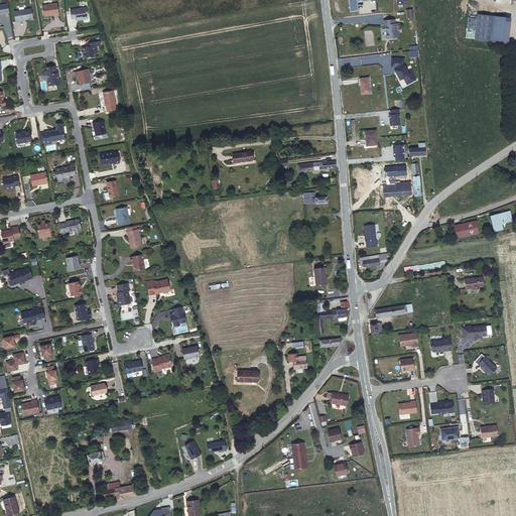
[(53,0),(49,0),(39,2),(41,13),(51,11),(51,12),(56,11),(53,0)]
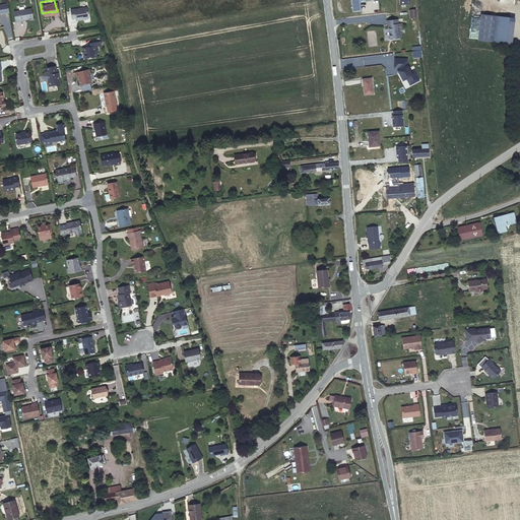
[(350,0),(352,10),(361,9),(359,0),(350,0)]
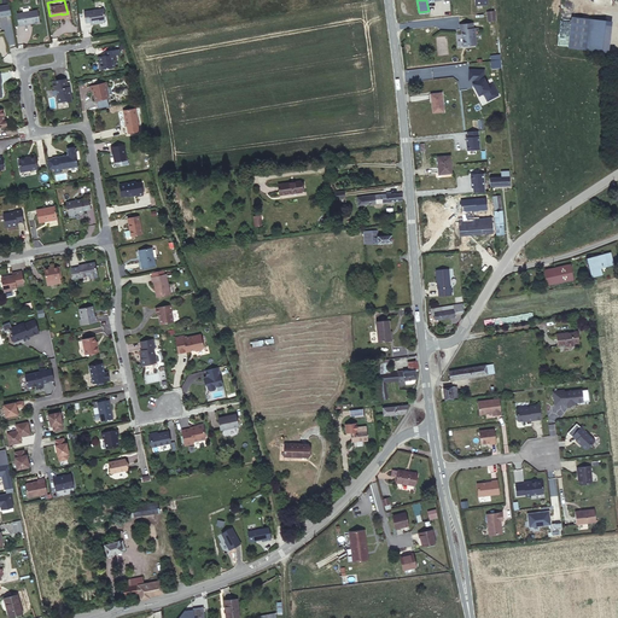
[(103,15),(100,4),(81,7),(83,18),(87,17),(89,17),(91,18),(91,19),(95,18),(101,17),(103,15)]
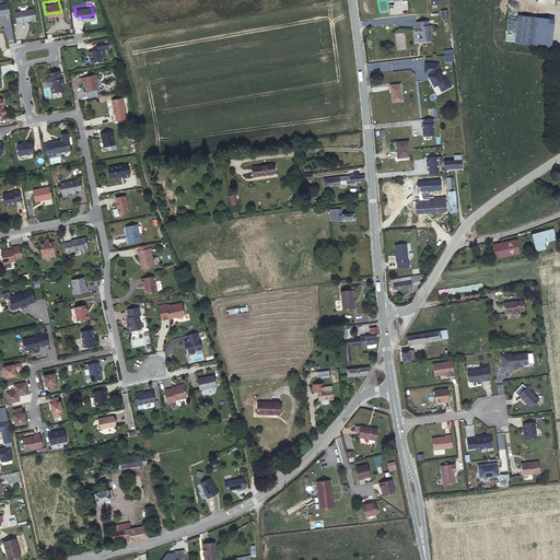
[(31,6),(12,10),(14,21),(33,16),(31,6)]
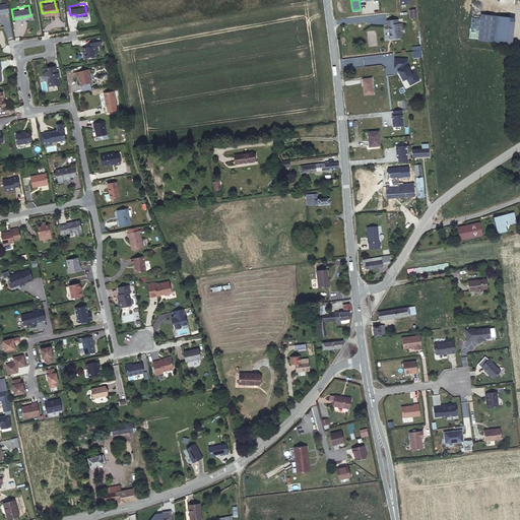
[(512,18),(481,14),(478,41),(509,44),(512,18)]
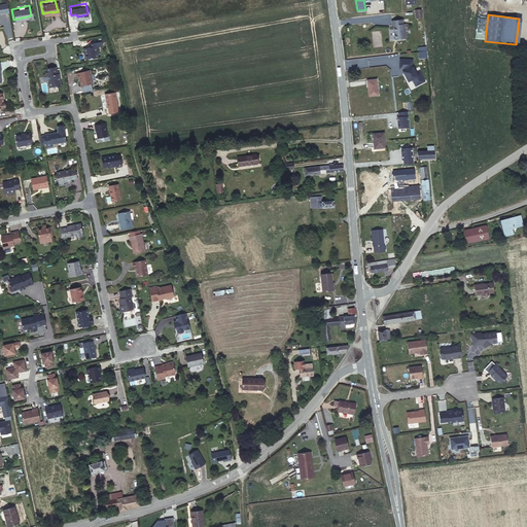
[(401,20),(391,20),(391,25),(392,25),(393,39),(403,38),(402,30),(403,30),(403,24),(402,24),(401,20)]
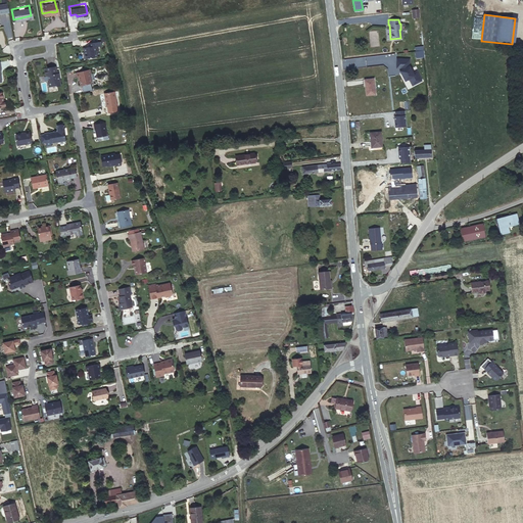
[(99,42),(98,38),(87,39),(88,43),(82,44),(82,48),(81,50),(82,53),(84,55),(95,52),(94,47),(97,47),(96,42),(99,42)]
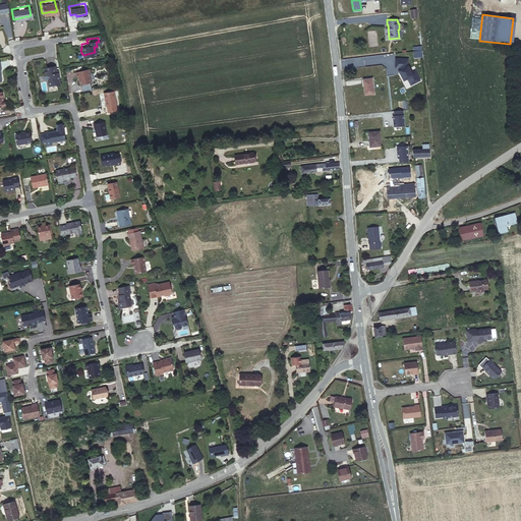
[(408,67),(408,60),(396,59),(395,69),(397,69),(404,82),(408,80),(411,85),(420,81),(415,72),(411,74),(408,67)]
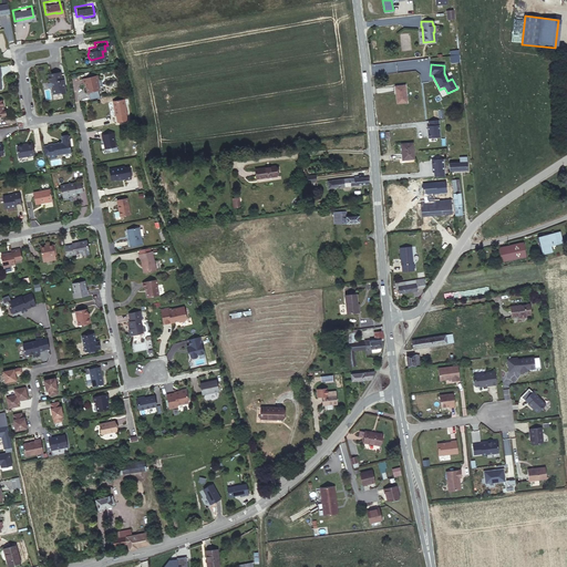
[(61,79),(59,71),(48,74),(49,80),(51,80),(52,85),(51,88),(52,92),(60,90),(61,91),(65,90),(63,79),(61,79)]
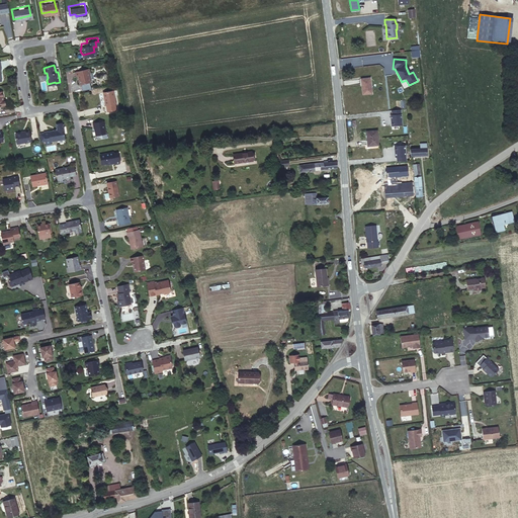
[(87,65),(74,68),(75,73),(76,72),(78,81),(89,78),(87,70),(88,69),(87,65)]
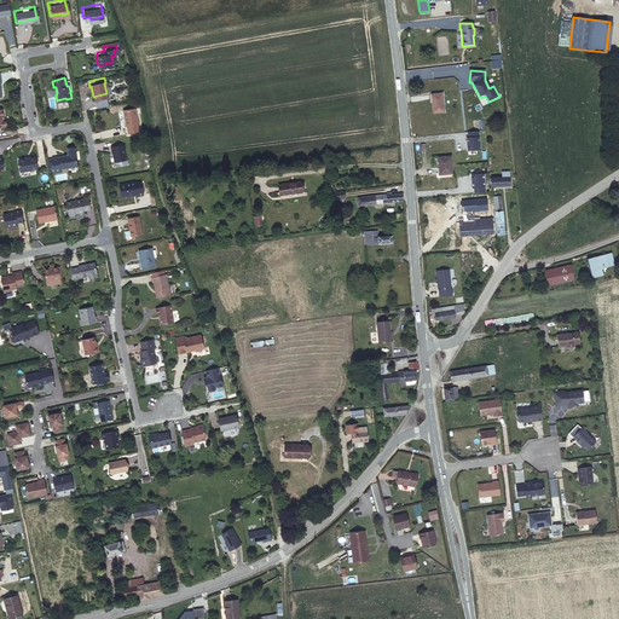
[(434,111),(445,110),(444,93),(433,94),(434,111)]
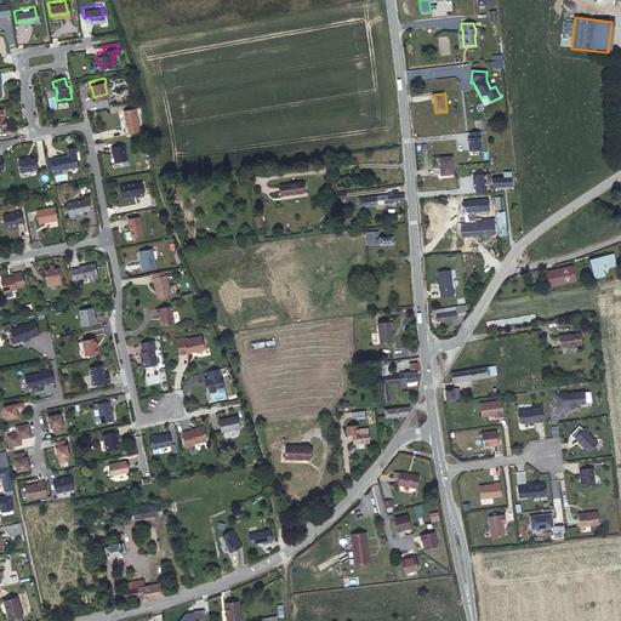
[(135,108),(123,110),(125,125),(126,125),(127,132),(138,131),(137,124),(135,108)]
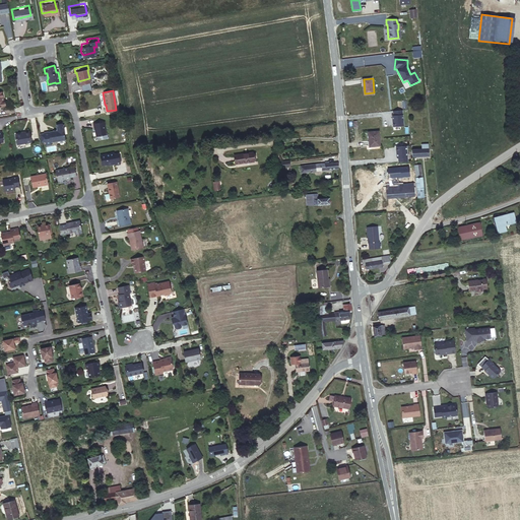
[(402,110),(393,111),(393,115),(392,115),(393,126),(403,126),(402,110)]
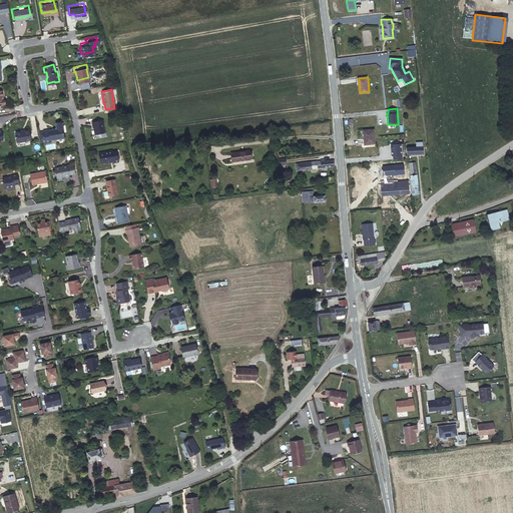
[(101,118),(91,120),(91,124),(92,124),(94,133),(104,131),(101,118)]
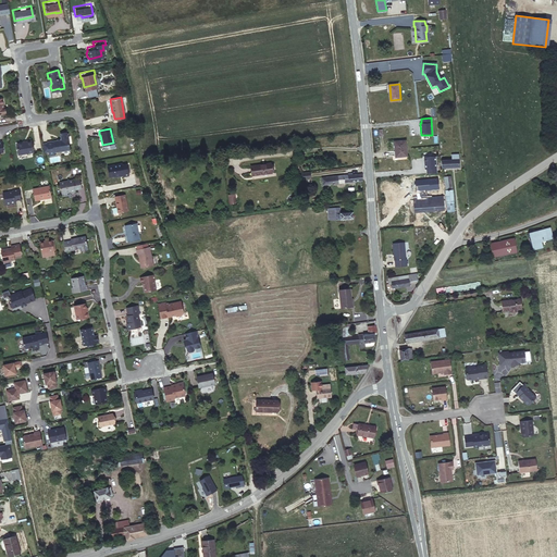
[(59,139),(45,141),(47,156),(52,155),(52,152),(67,149),(65,138),(66,138),(65,133),(63,132),(58,133),(59,139)]
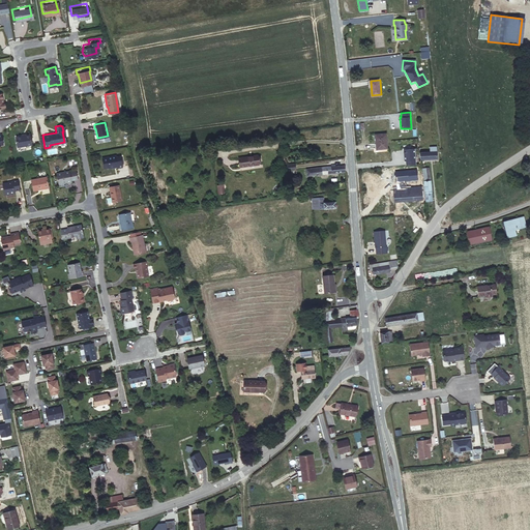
[(20,137),(13,138),(16,148),(30,145),(28,134),(23,135),(23,136),(20,137)]
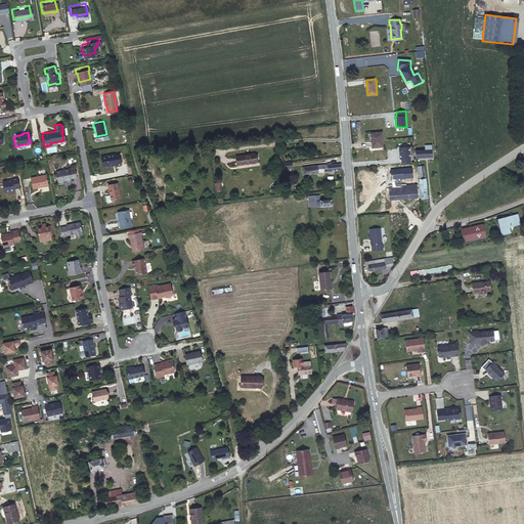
[(373,145),(383,144),(382,132),(370,132),(373,145)]
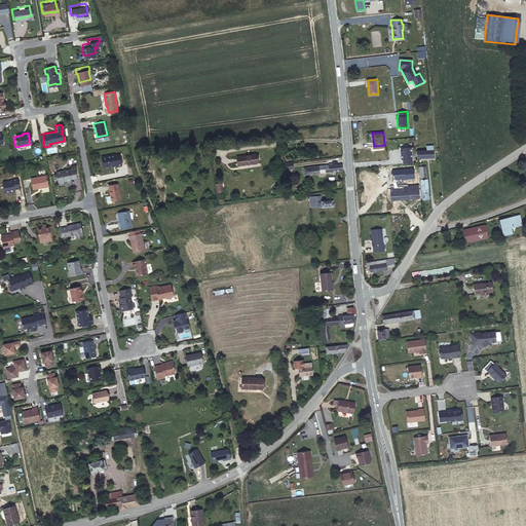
[(403,159),(403,163),(412,163),(411,148),(401,149),(402,160),(403,159)]
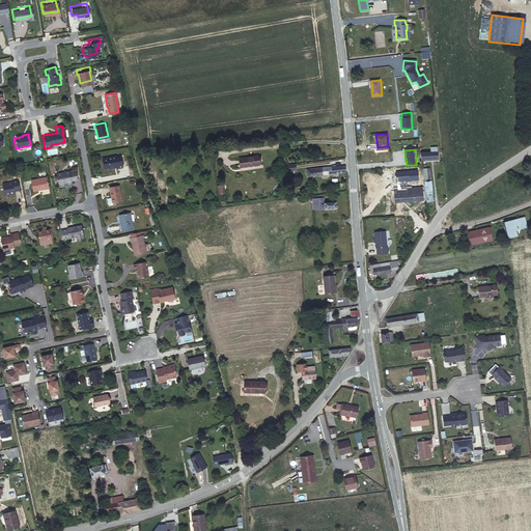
[(257,162),(256,152),(246,154),(246,155),(233,157),(234,165),(257,162)]
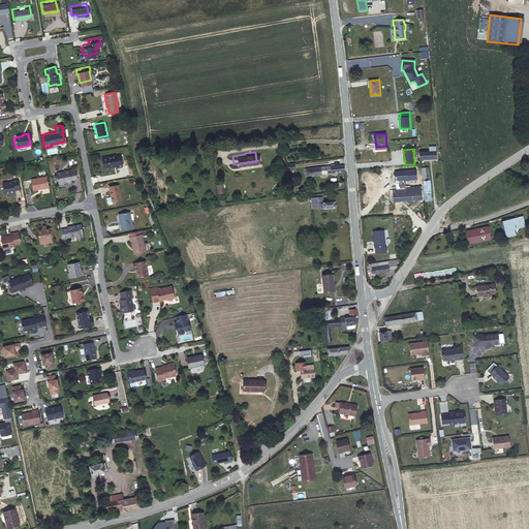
[(436,152),(419,153),(419,160),(436,158),(436,152)]
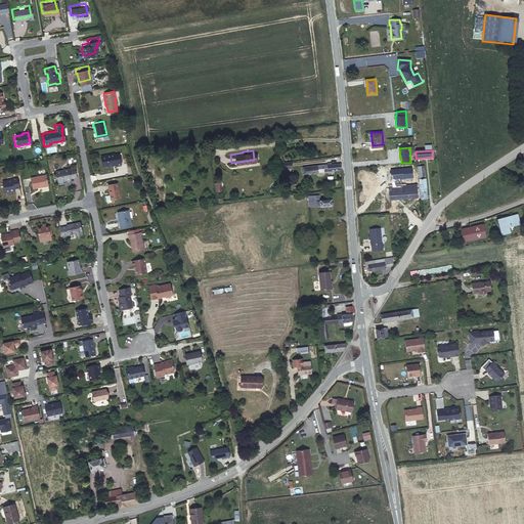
[(121,164),(119,153),(115,154),(114,153),(100,155),(102,165),(107,164),(107,165),(116,163),(116,165),(121,164)]
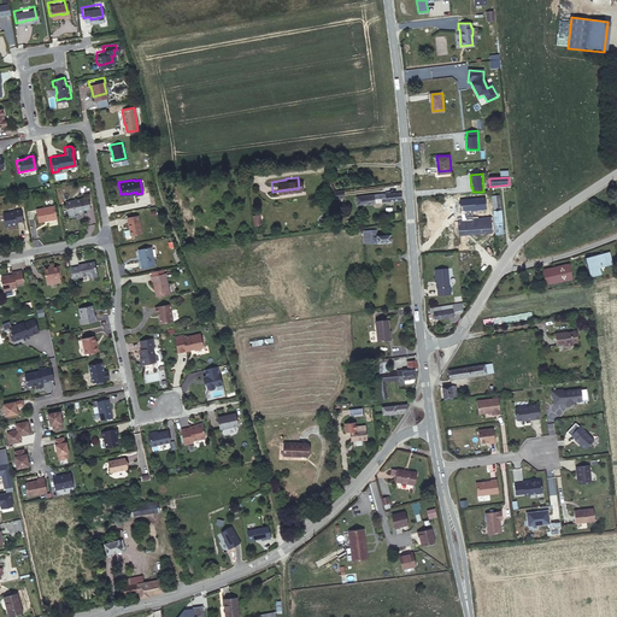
[(400,198),(399,191),(389,192),(380,193),(353,197),(354,203),(400,198)]
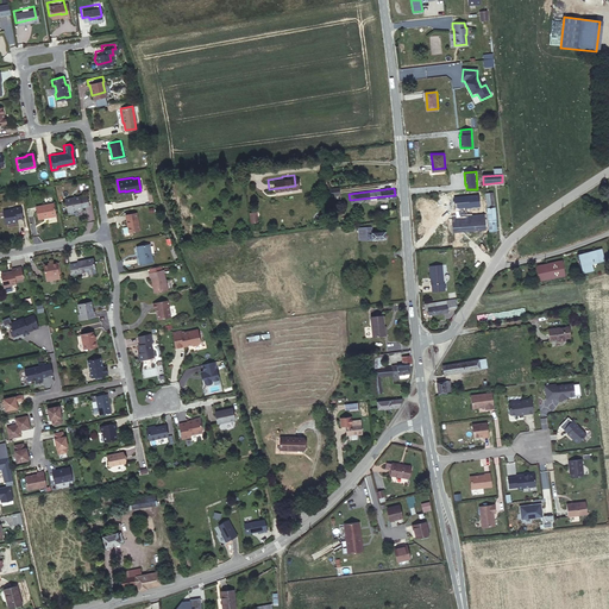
[(484,189),(488,227),(496,226),(491,188),(484,189)]
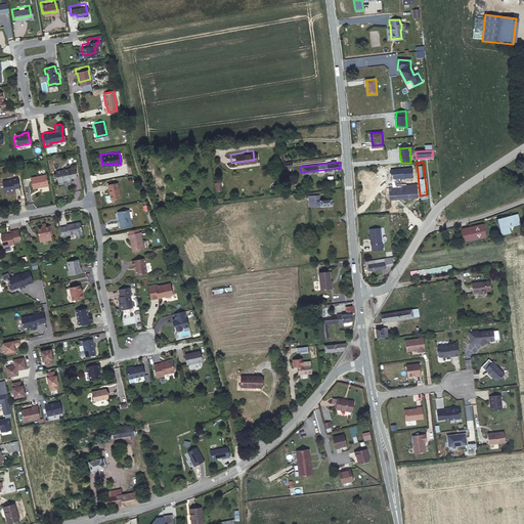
[(69,169),(55,171),(58,184),(63,183),(62,180),(71,179),(70,177),(76,176),(74,166),(71,167),(72,169),(69,170),(69,169)]
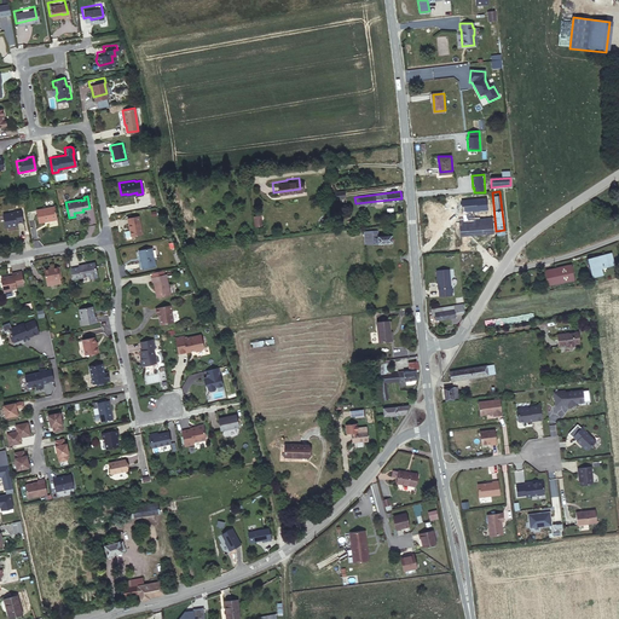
[(57,219),(55,206),(36,209),(39,223),(57,219)]
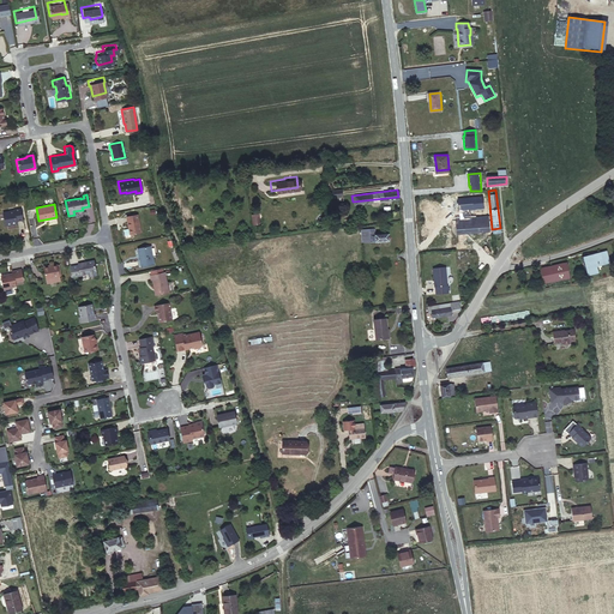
[(22,220),(19,209),(13,210),(13,211),(1,214),(4,224),(6,226),(16,223),(16,221),(22,220)]
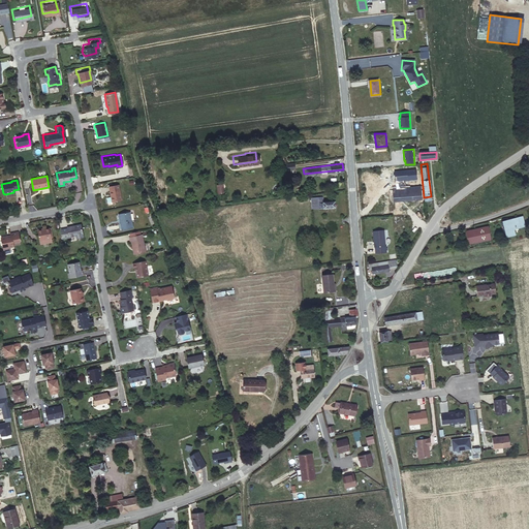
[(120,199),(118,184),(107,186),(111,201),(120,199)]
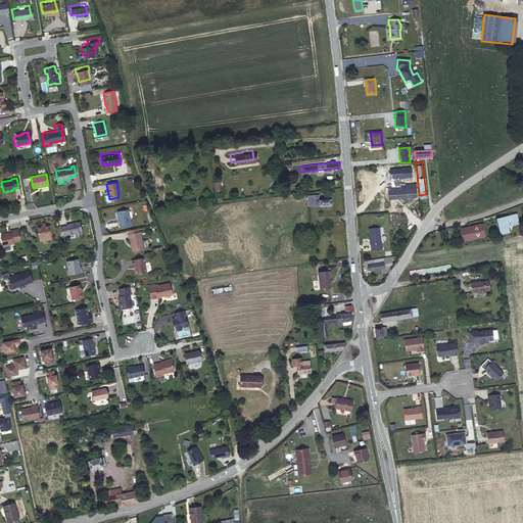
[(411,183),(401,183),(390,184),(391,190),(391,195),(394,195),(402,195),(417,194),(416,182),(411,183)]
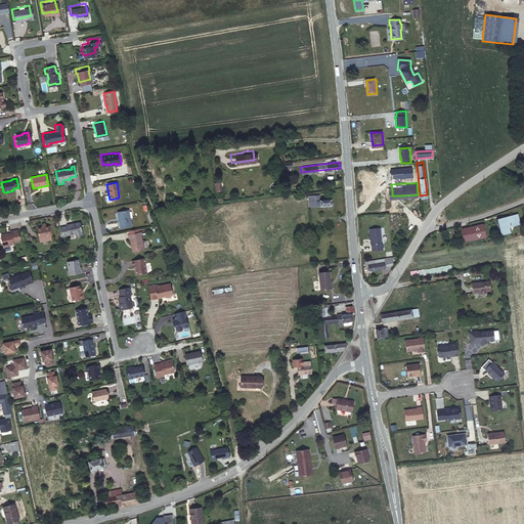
[(333,203),(332,197),(310,199),(311,205),(333,203)]
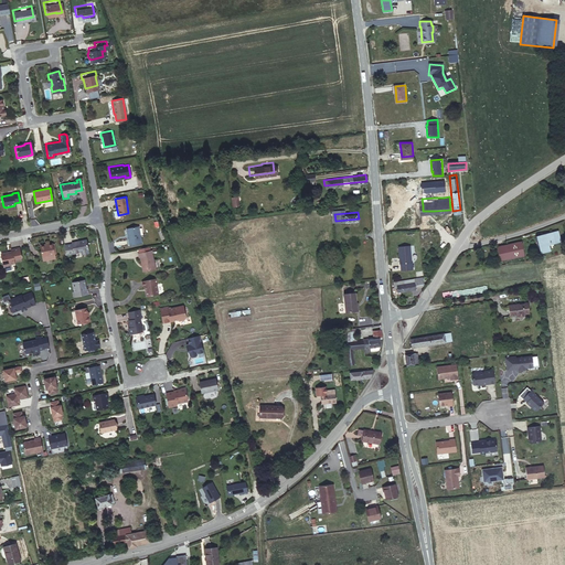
[(144,241),(139,223),(127,226),(130,243),(144,241)]
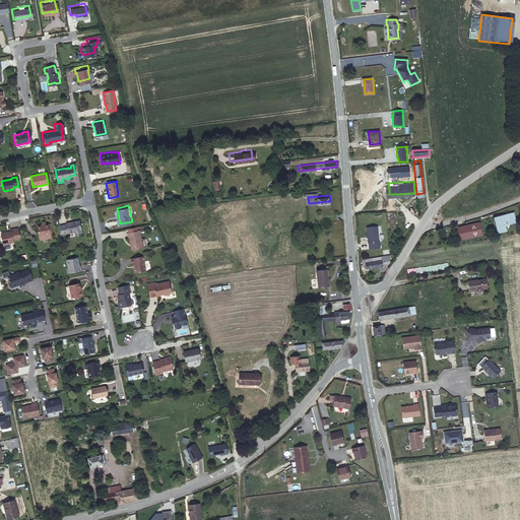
[(517,221),(514,210),(495,216),(496,221),(498,220),(499,225),(497,226),(499,232),(508,230),(507,223),(517,221)]
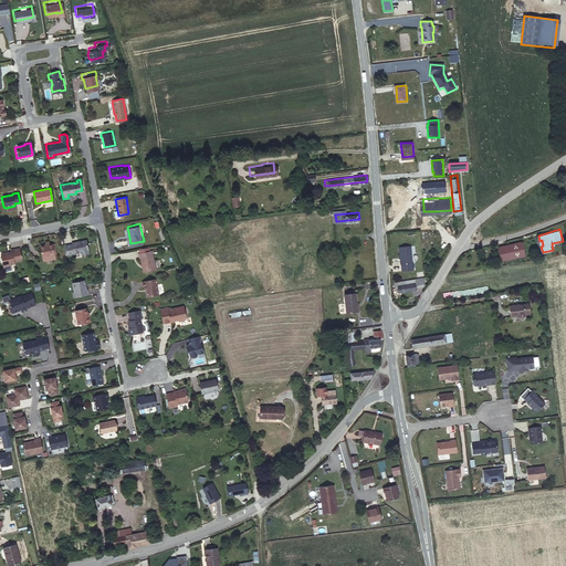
[(91,251),(86,238),(72,242),(73,243),(65,245),(69,255),(83,251),(83,253),(91,251)]
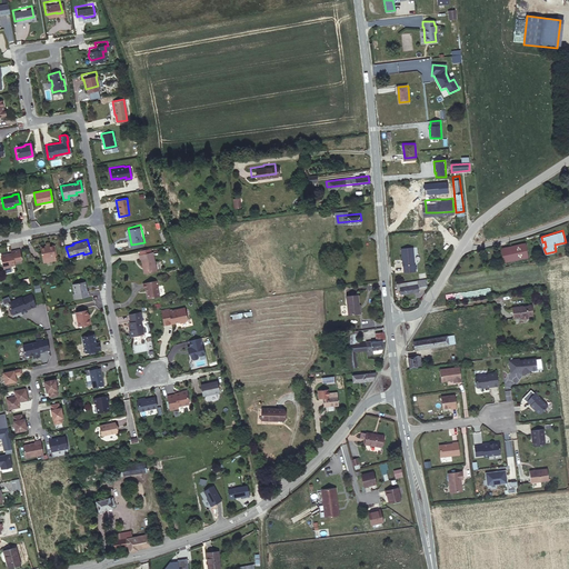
[(528,257),(526,242),(502,247),(505,260),(528,257)]
